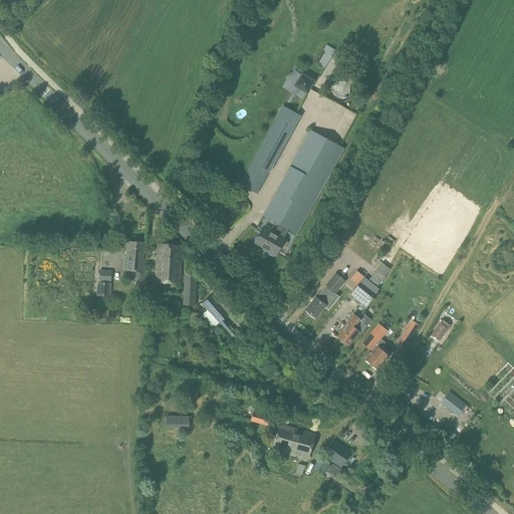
[(257,194),(300,115),(282,105),(239,185),(257,194)]
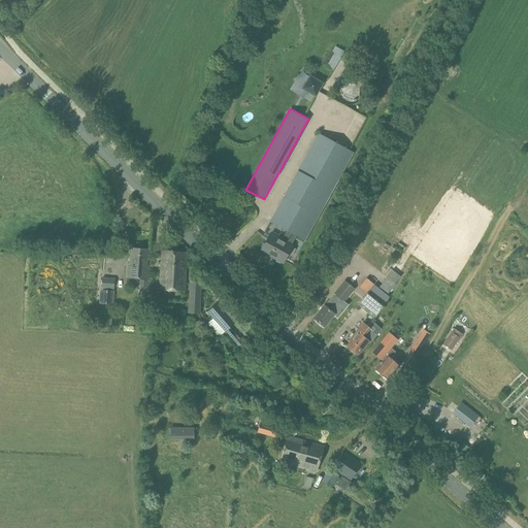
[(353,152),(319,134),(269,222),(287,231),(283,239),(270,233),(262,250),(275,257),(274,259),(283,263),(293,244),(292,244),(296,236),(304,240),(353,152)]
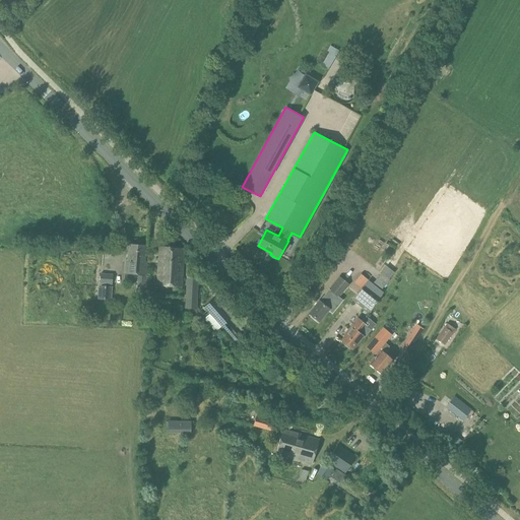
[(146,246),(129,245),(128,260),(126,260),(125,273),(145,275),(147,262),(144,261),(146,246)]
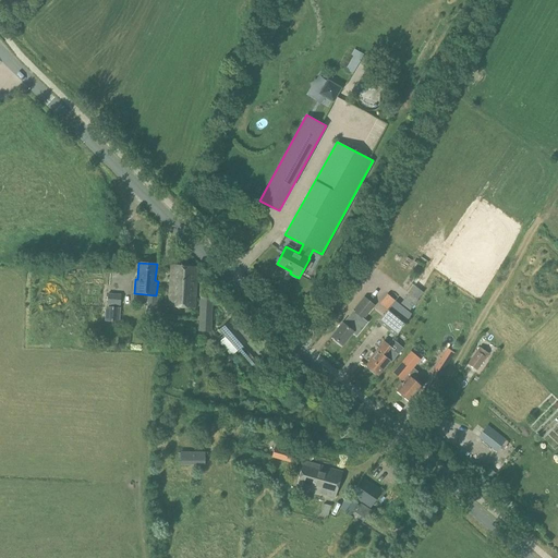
[(196,267),(171,265),(168,305),(193,307),(196,267)]
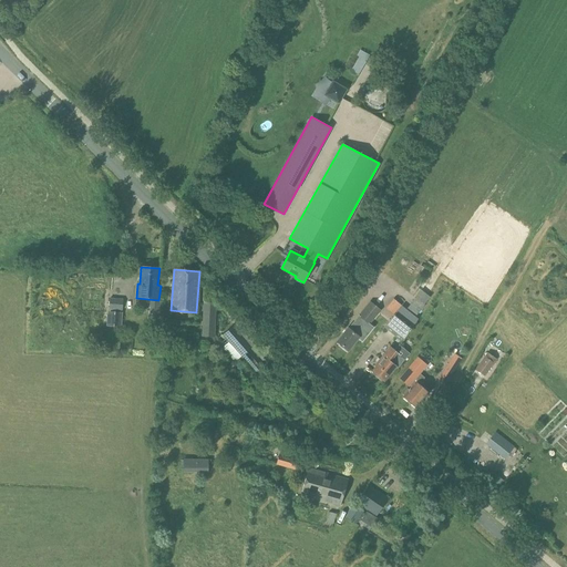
[(416,298),(408,309),(416,315),(424,305),(430,298),(429,297),(421,291),(416,298)]
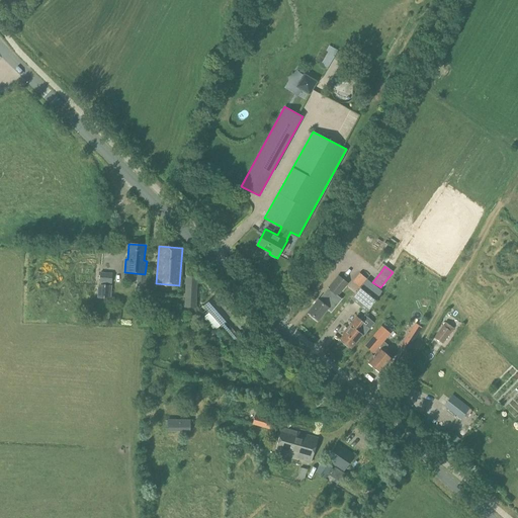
[(111,283),(112,274),(100,273),(100,282),(111,283)]
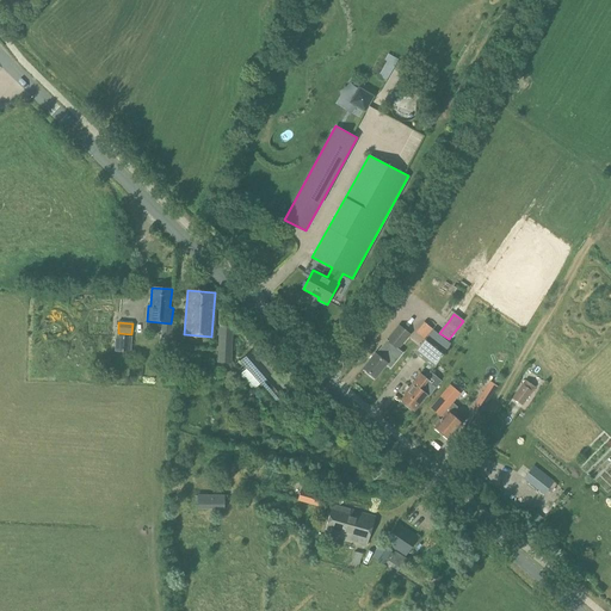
[(425,323),(417,333),(417,334),(424,340),(430,333),(432,329),(425,323)]
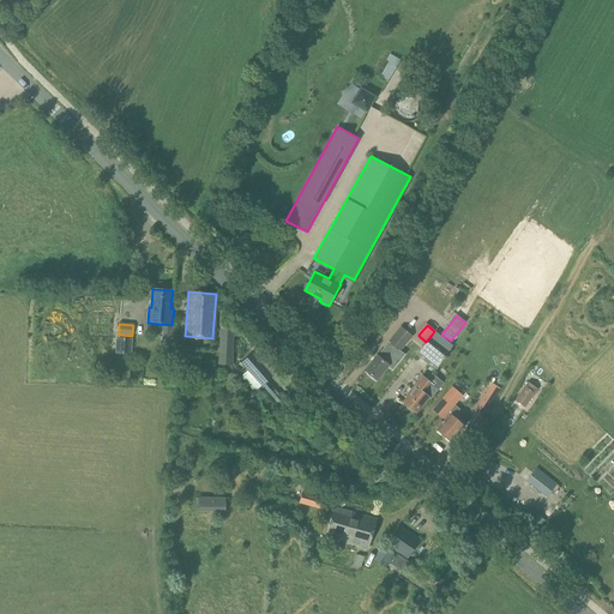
[(230,327),(218,326),(216,362),(228,363),(230,327)]
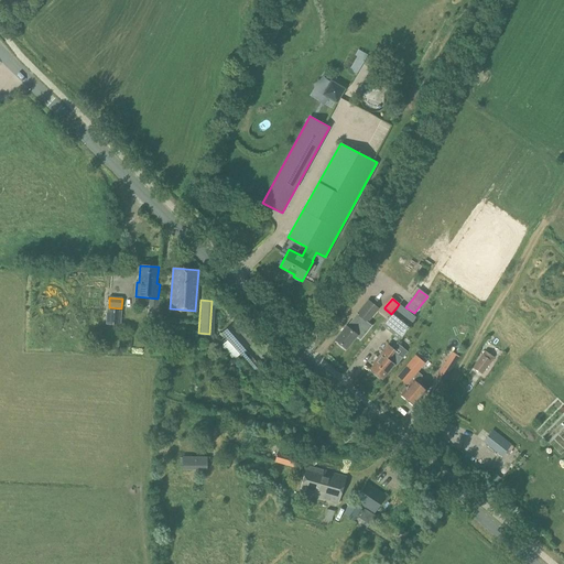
[(335,340),(346,349),(357,336),(360,339),(371,326),(367,323),(378,310),(368,301),(357,314),(358,316),(354,321),(353,320),(346,327),(335,340)]
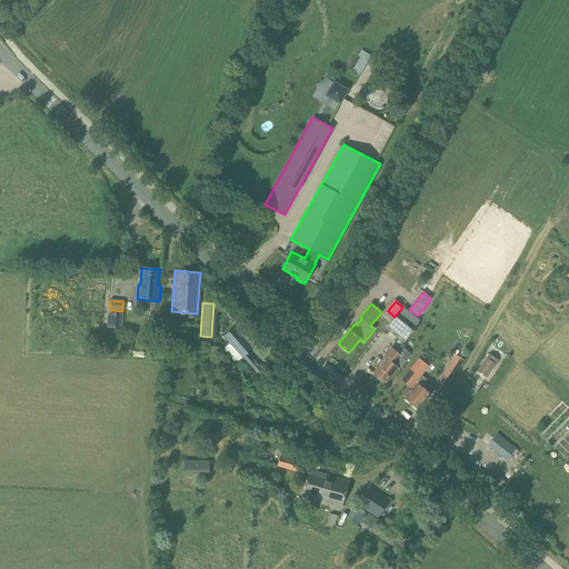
[(419,321),(403,308),(386,329),(403,342),(415,329),(419,321)]
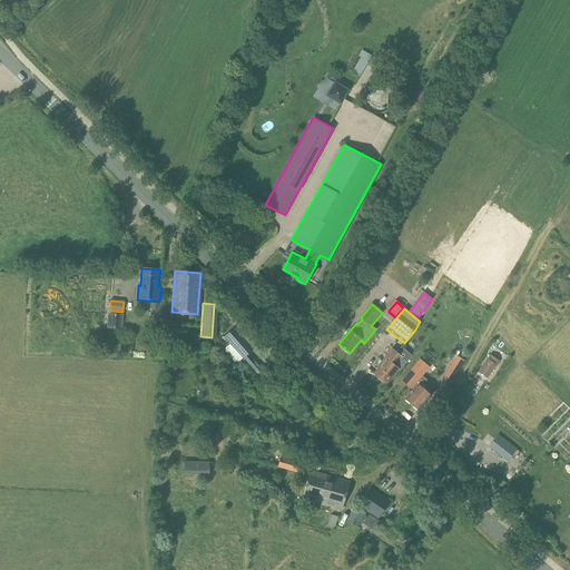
[(123,314),(108,314),(108,328),(121,330),(123,314)]
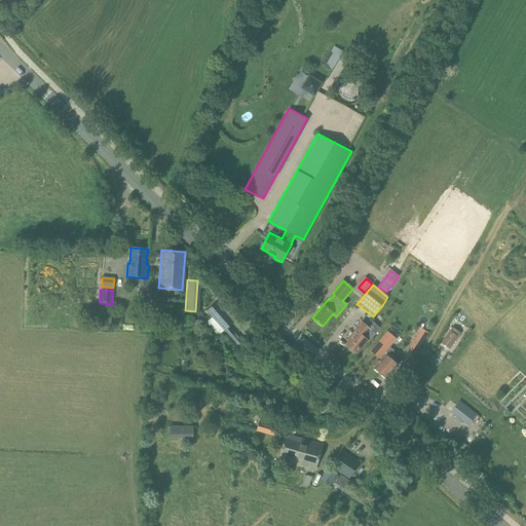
[(233,322),(217,303),(208,311),(224,331),(233,322)]
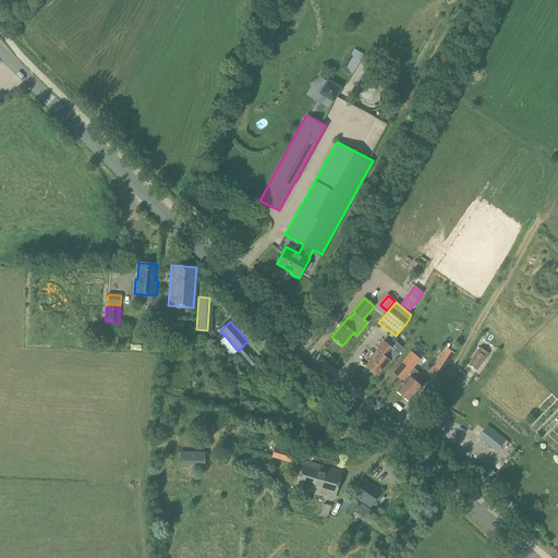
[(367,365),(378,375),(389,361),(391,363),(398,354),(384,342),(371,359),(372,360),(367,365)]
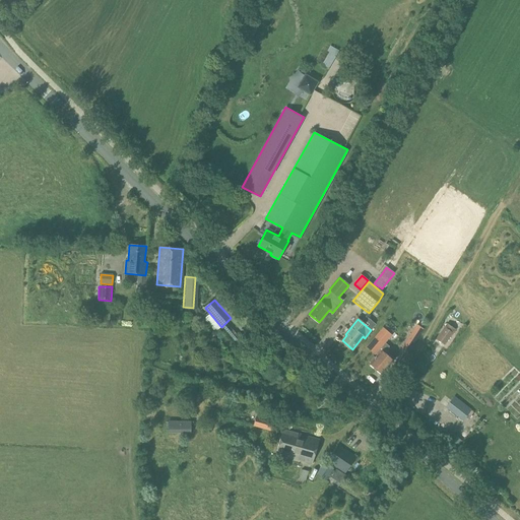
[(436,339),(444,344),(453,333),(448,330),(450,326),(447,324),(445,327),(436,339)]
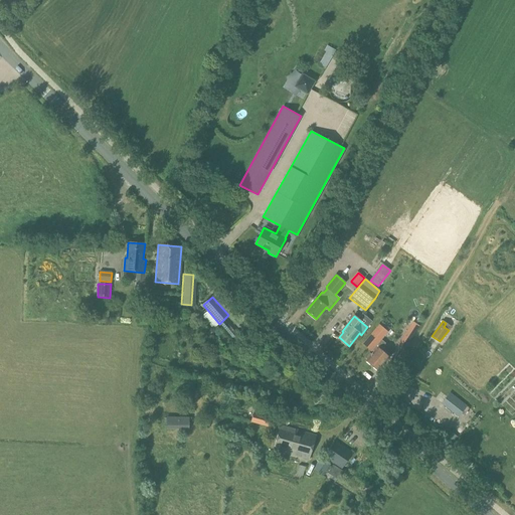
[(378,324),(362,344),(371,351),(372,350),(373,351),(366,360),(378,370),(389,357),(383,351),(384,349),(384,348),(386,345),(384,344),(385,343),(381,340),(388,332),(378,324)]
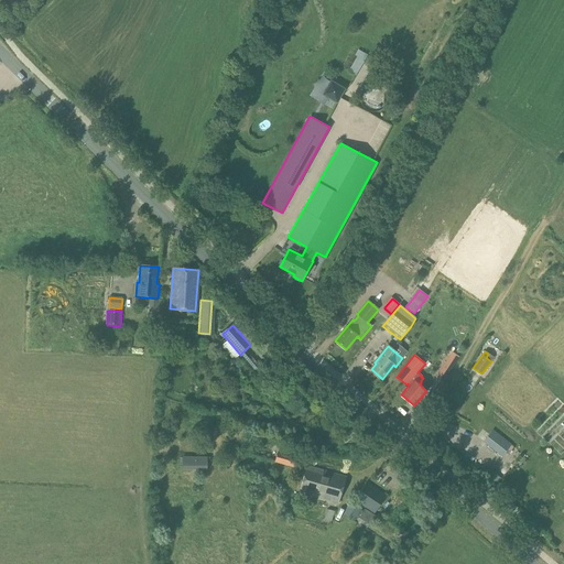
[(443,383),(457,360),(449,357),(435,379),(443,383)]
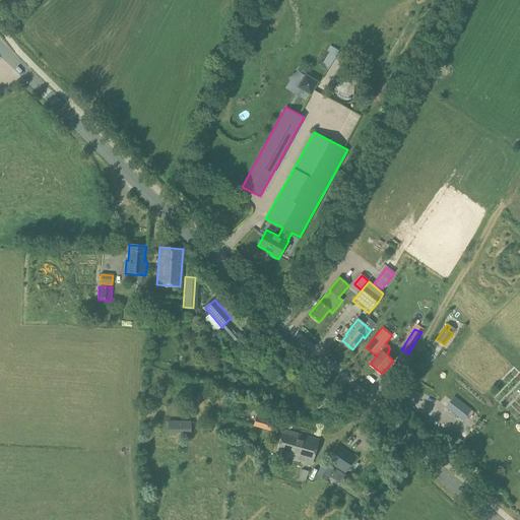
[(226,339),(222,344),(233,351),(236,346),(226,339)]
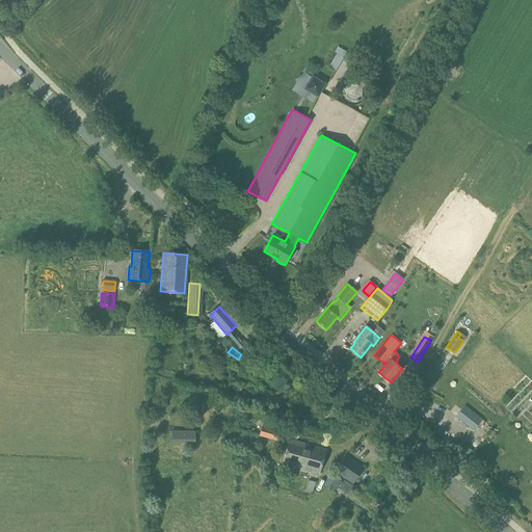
[(474,430),(481,420),(464,406),(456,417),(474,430)]
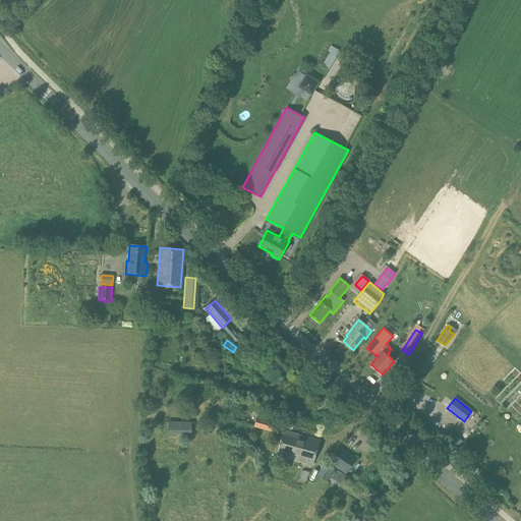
[(256,418),(253,426),(263,429),(276,433),(279,424),(267,420),(266,420),(256,418)]
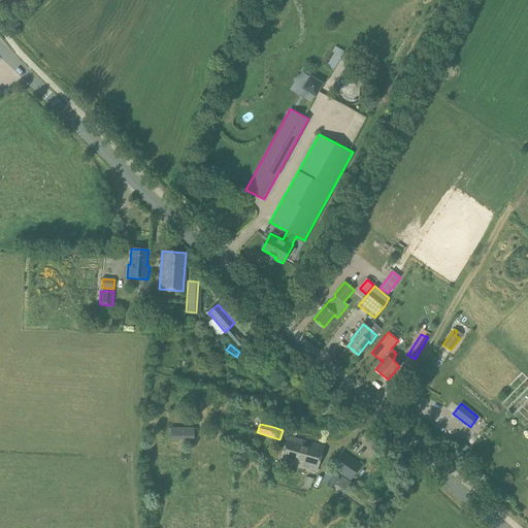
[(171,428),(171,438),(199,438),(199,435),(193,434),(193,432),(189,432),(189,428),(171,428)]
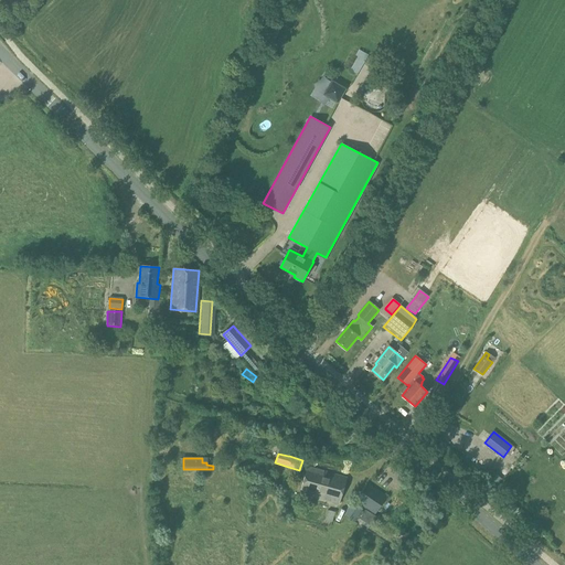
[(307,467),(300,492),(339,503),(347,478),(307,467)]
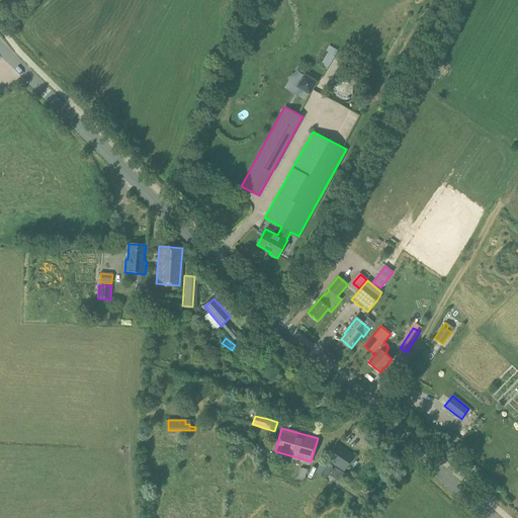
[(453,434),(449,438),(455,443),(459,438),(453,434)]
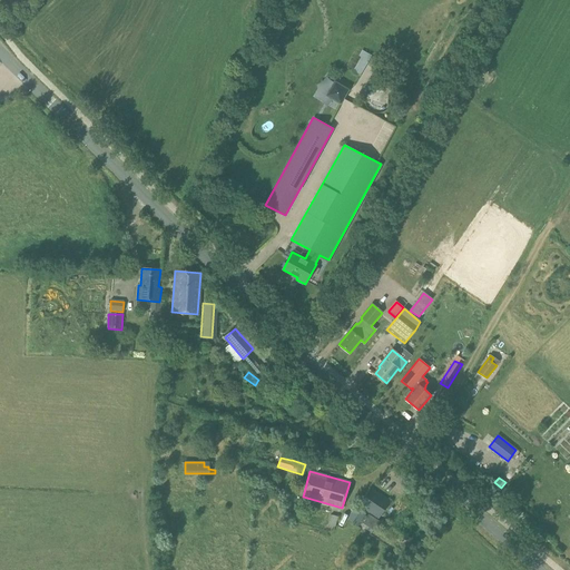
[(372,489),(360,505),(376,518),(389,500),(372,489)]
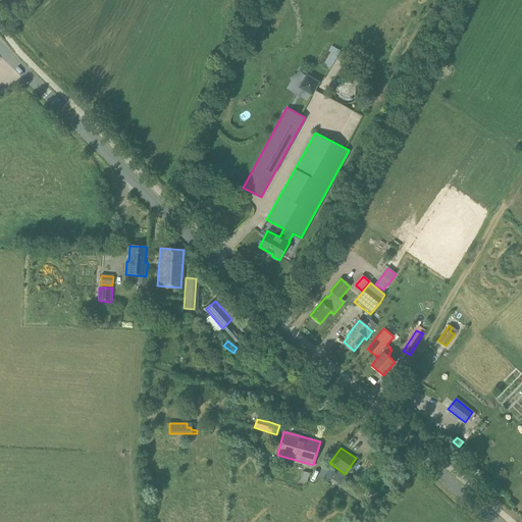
[(307,483),(310,473),(303,471),(300,481),(307,483)]
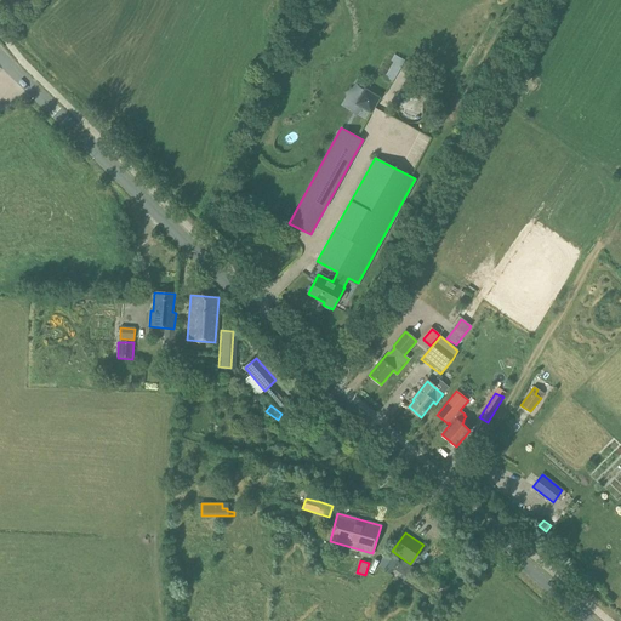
[(396,571),(408,579),(414,569),(402,562),(396,571)]
